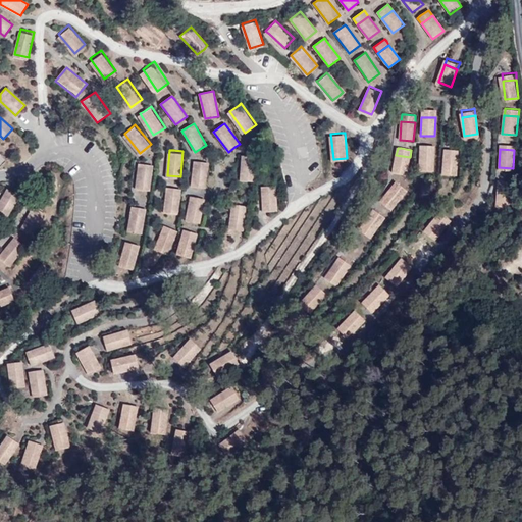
[(419,170),(433,171),(433,153),(420,152),(419,170)]
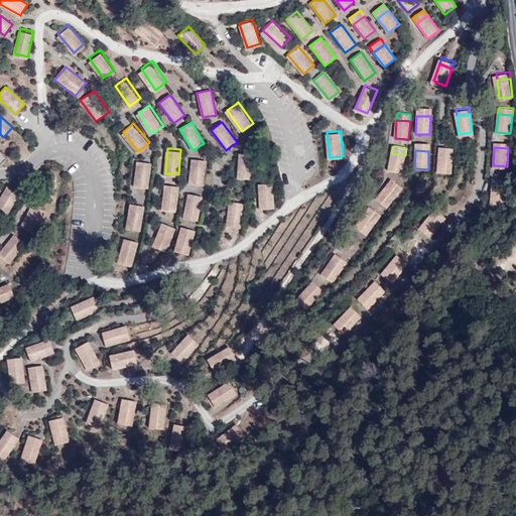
[(239,158),(238,178),(251,179),(253,154),(239,153),(239,158)]
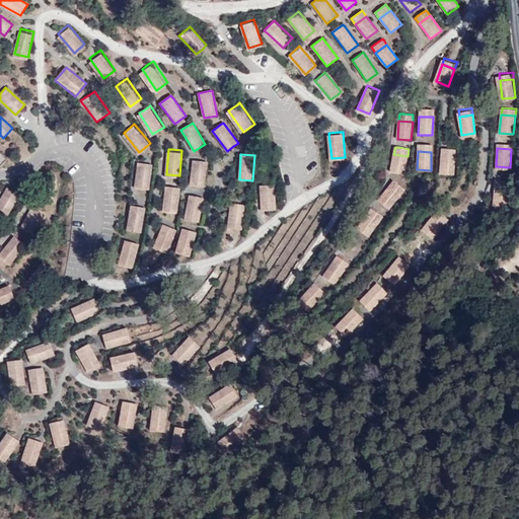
[(403,174),(408,156),(393,154),(390,171),(403,174)]
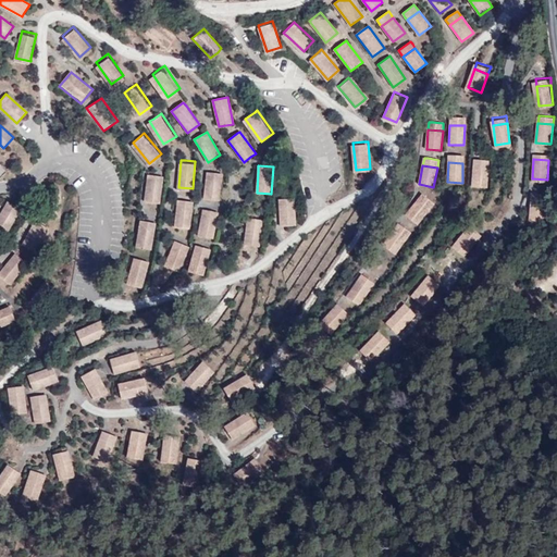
[(487,187),(489,168),(473,166),(472,186),(487,187)]
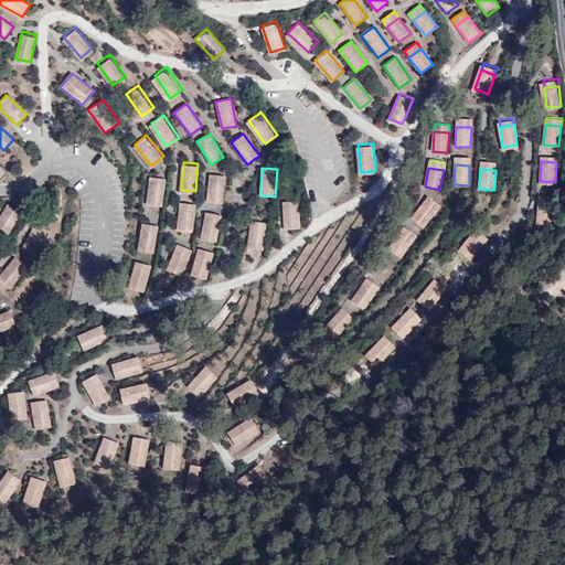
[(210,174),(206,202),(222,203),(225,176),(213,174),(210,174)]
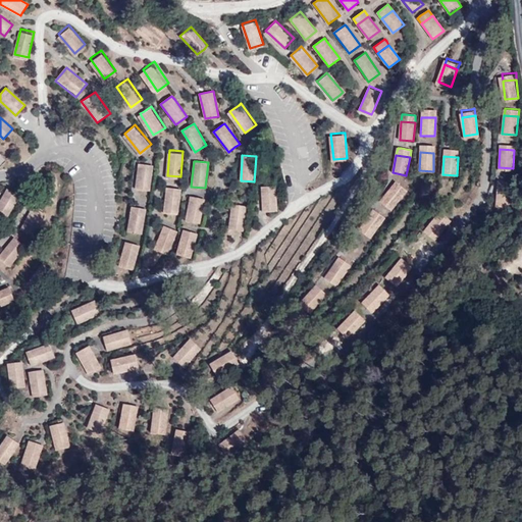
[(141,163),(137,188),(150,190),(154,164),(144,163),(141,163)]
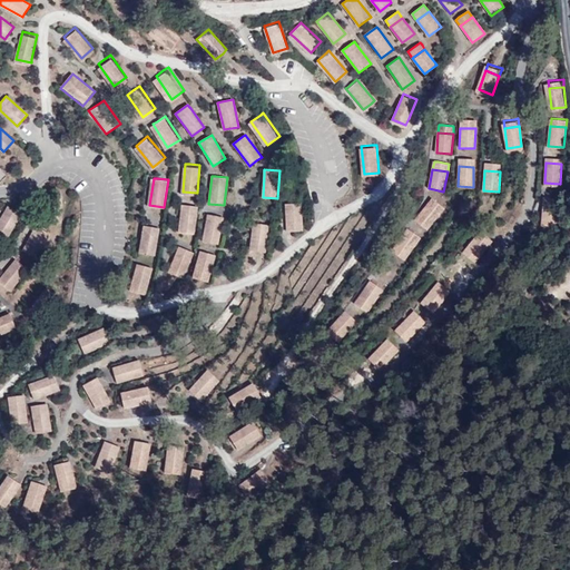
[(559,198),(544,197),(544,199),(543,205),(559,206),(559,198)]
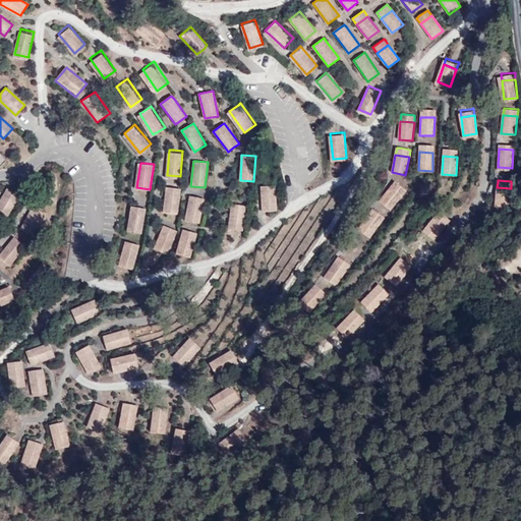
[(406,190),(395,181),(394,183),(391,186),(401,195),(406,190)]
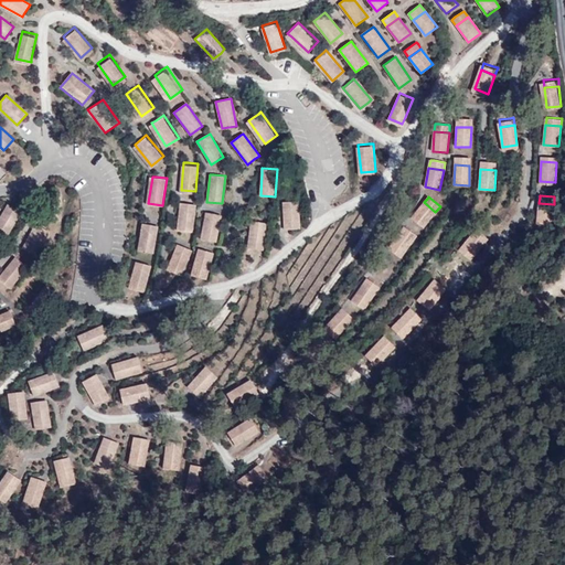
[(285,199),(286,226),(288,226),(300,225),(299,198),(285,199)]
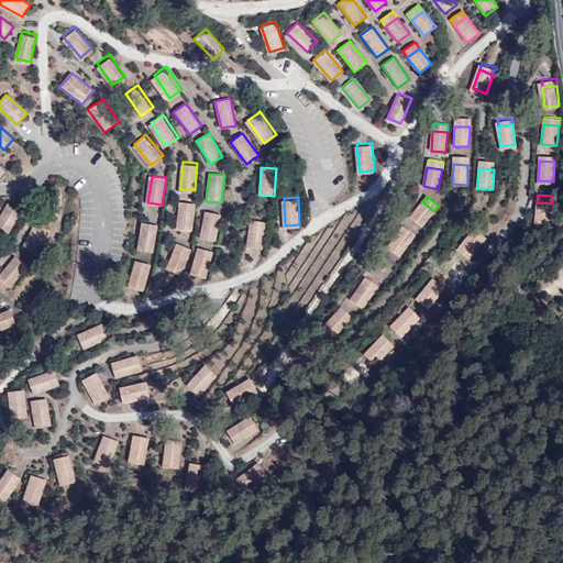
[(422,201),(410,217),(421,227),(433,211),(422,201)]
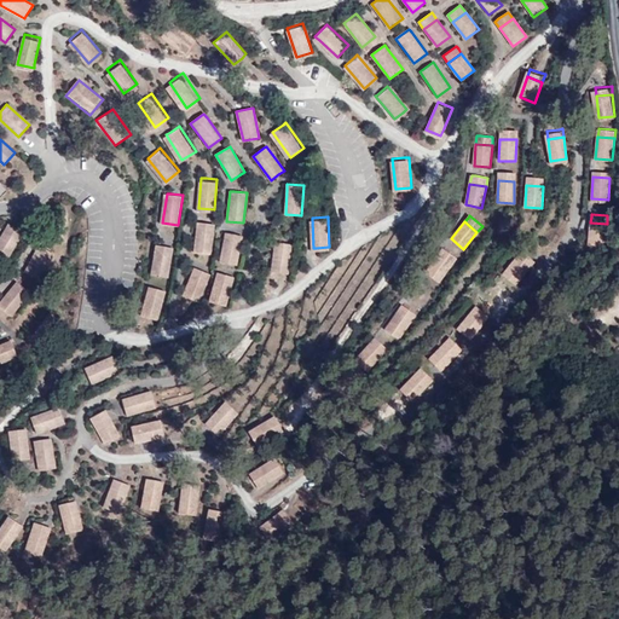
[(11,223),(0,241),(0,250),(10,256),(25,230),(16,225),(11,223)]
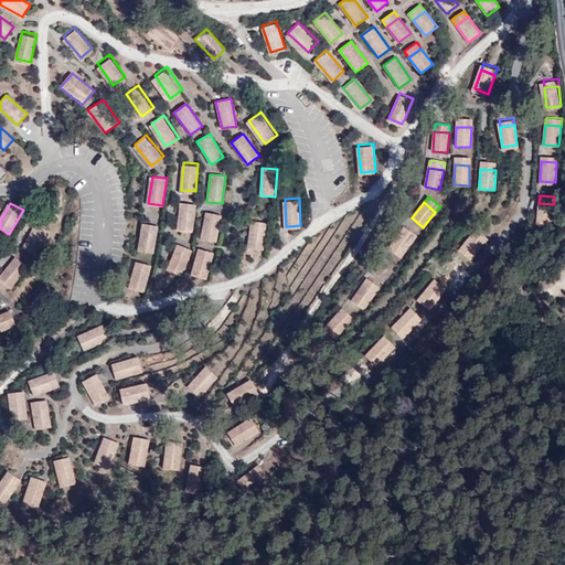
[(181,203),(178,231),(192,233),(195,205),(185,204),(181,203)]
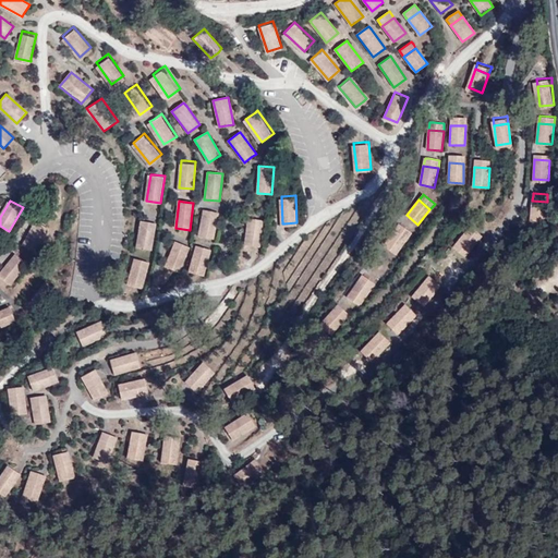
[(545,221),(547,202),(532,201),(531,220),(545,221)]
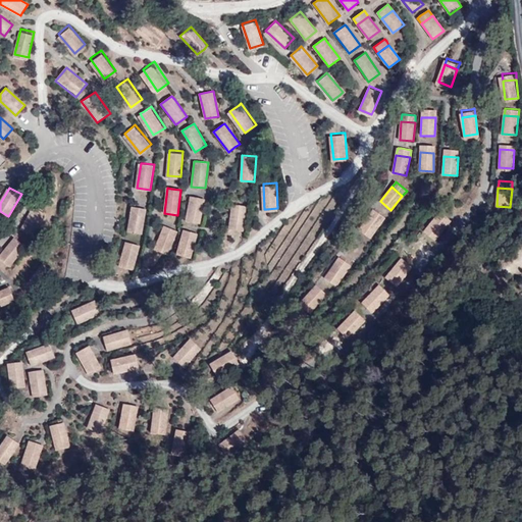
[(191,196),(186,221),(199,223),(204,199),(195,197),(191,196)]
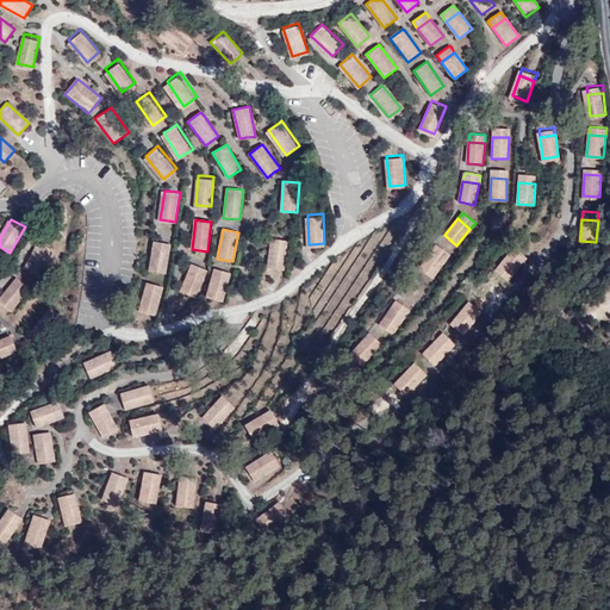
[(272,238),(268,268),(278,269),(284,271),(287,241),(272,238)]
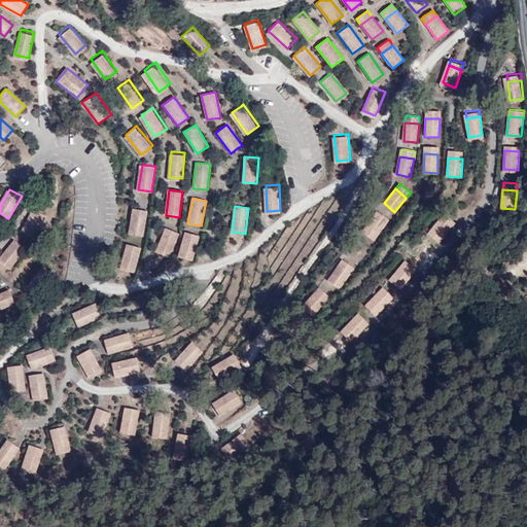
[(135,207),(131,232),(144,235),(148,209),(138,207),(135,207)]
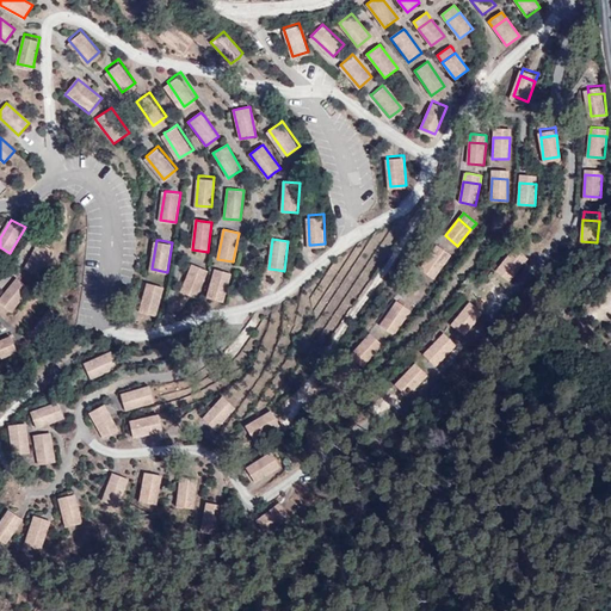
[(38,242),(24,269),(38,276),(53,250),(43,245),(38,242)]
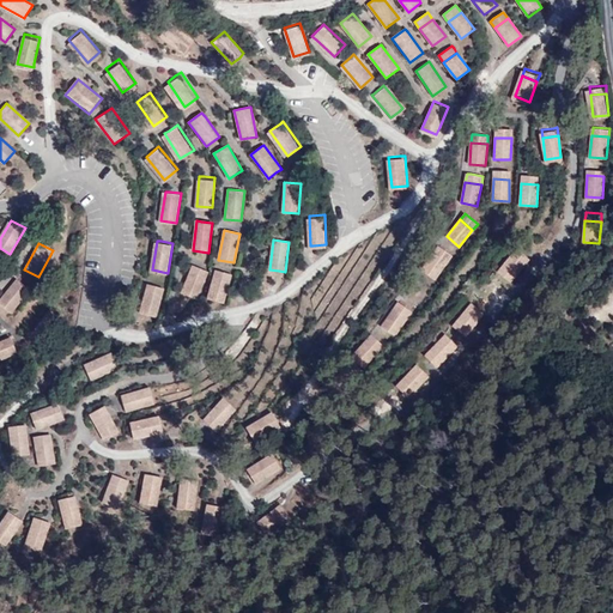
[(443,248),(439,246),(435,253),(448,262),(453,255),(443,248)]
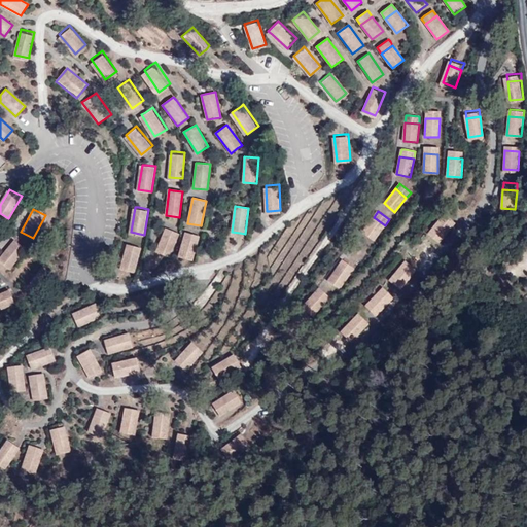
[(455,222),(445,213),(440,219),(451,227),(455,222)]
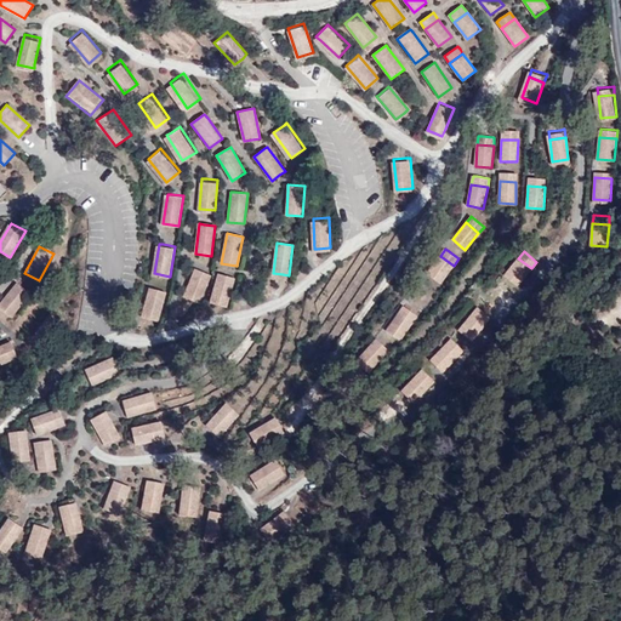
[(427,274),(440,283),(454,266),(440,256),(427,274)]
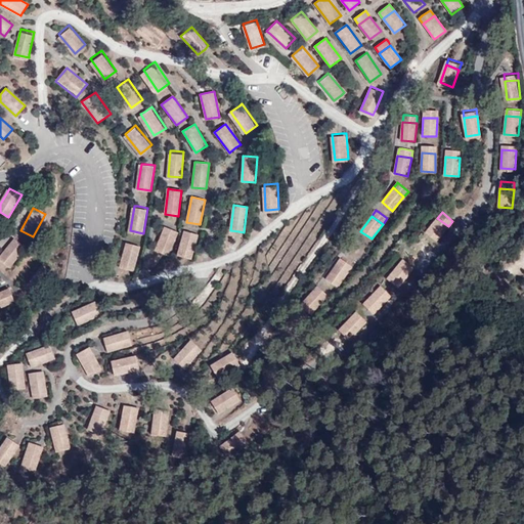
[(437,218),(426,232),(437,241),(439,238),(448,226),(437,218)]
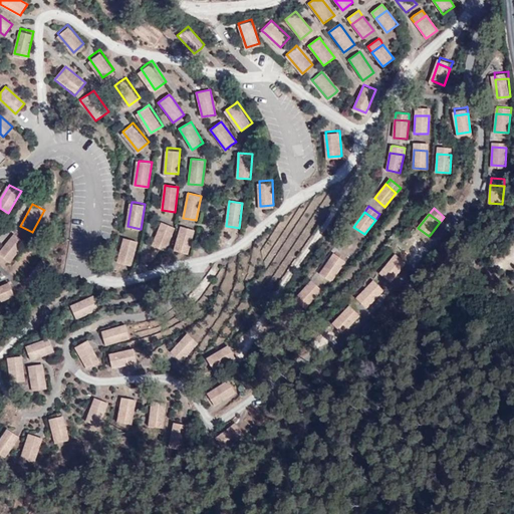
[(162,222),(153,245),(165,250),(174,227),(165,224),(162,222)]
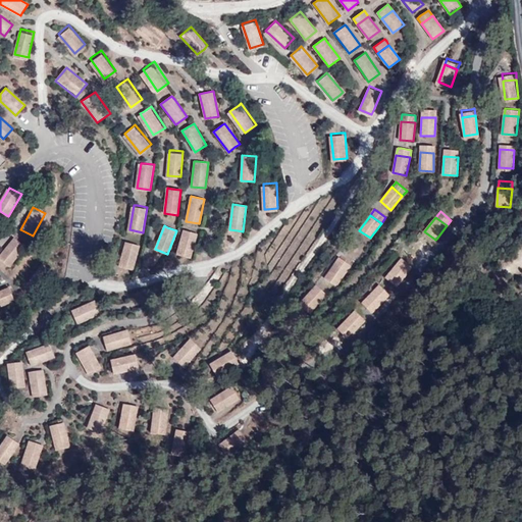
[(184,229),(176,254),(190,258),(197,233),(194,232),(184,229)]
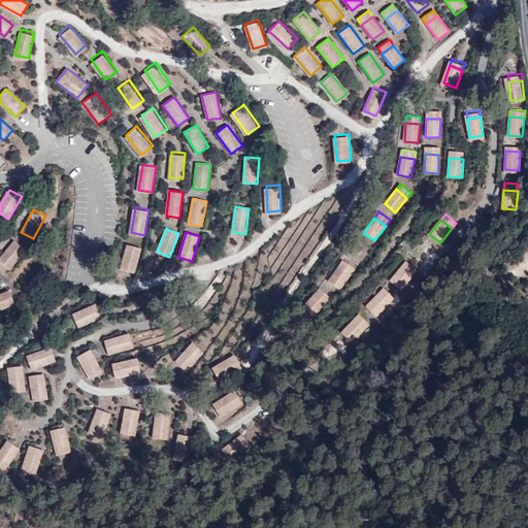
[(14,240),(0,258),(0,261),(9,269),(26,250),(19,244),(14,240)]
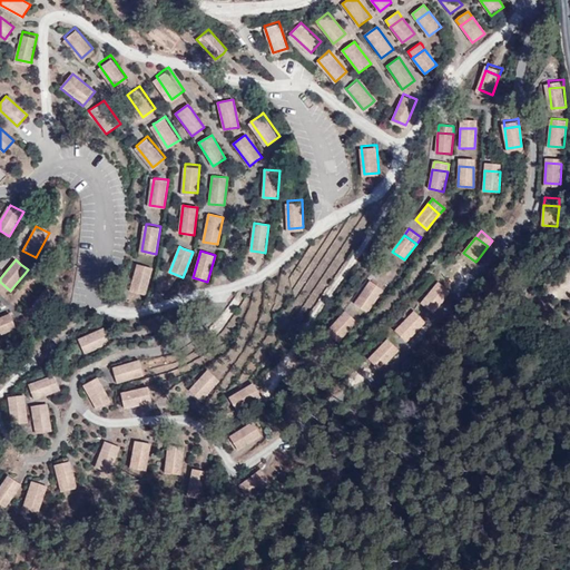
[(136,269),(130,291),(145,295),(151,268),(137,264),(136,269)]
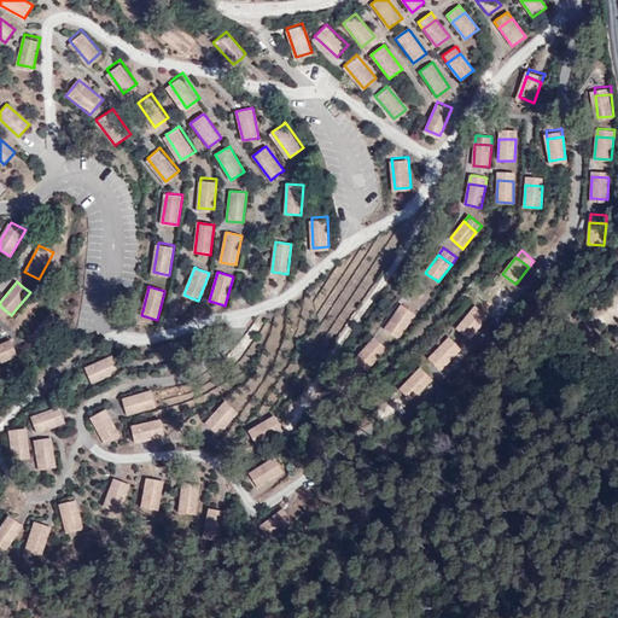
[(404,305),(402,304),(397,312),(410,320),(415,313),(404,305)]
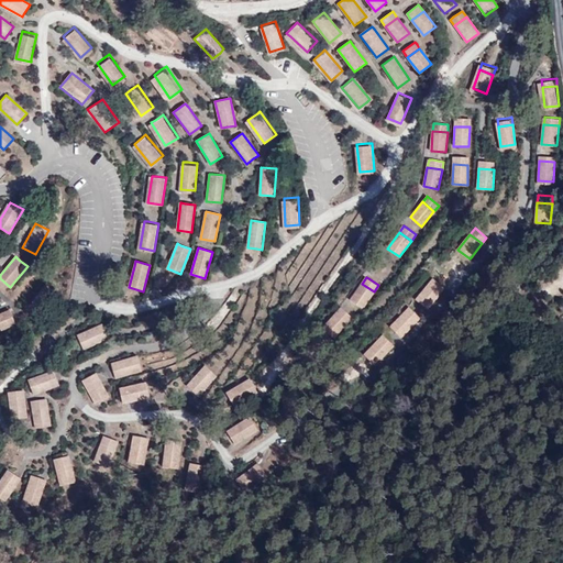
[(433,278),(420,294),(432,302),(444,287),(433,278)]
